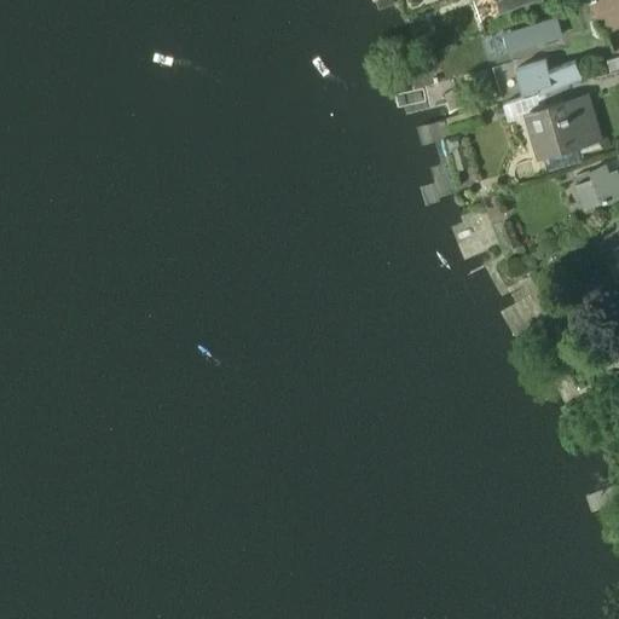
[(499,0),(504,12),(537,0),(499,0)]
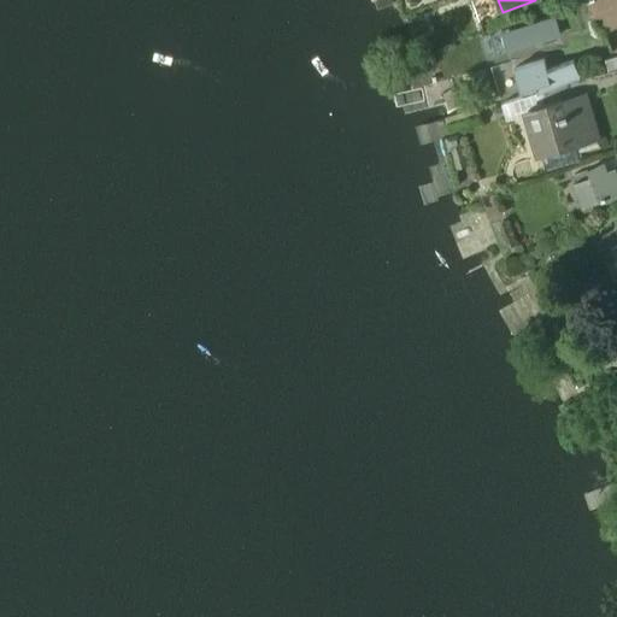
[(501,33),(506,50),(560,34),(556,17),(501,33)]
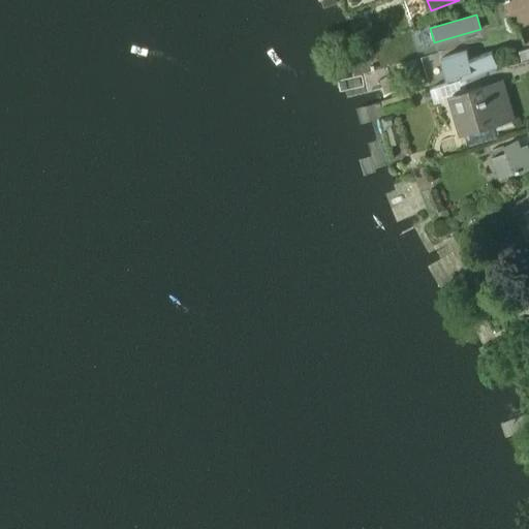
[(460,73),(462,80),(498,65),(493,52),(470,61),(467,52),(441,60),(446,78),(460,73)]
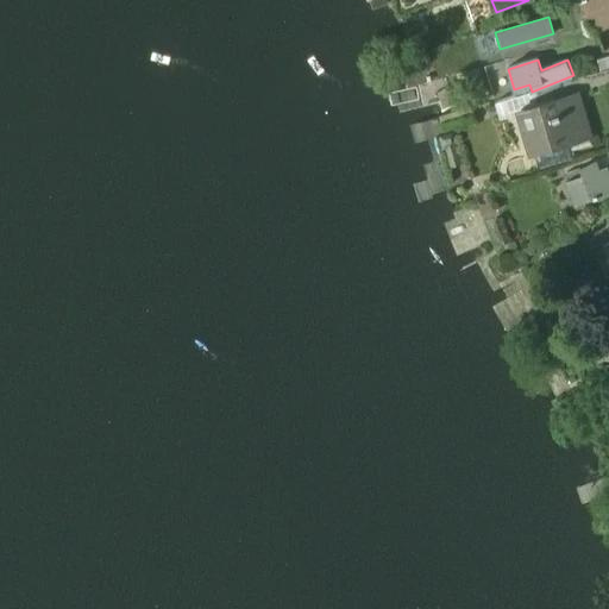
[(578,89),(556,96),(560,111),(583,104),(578,89)]
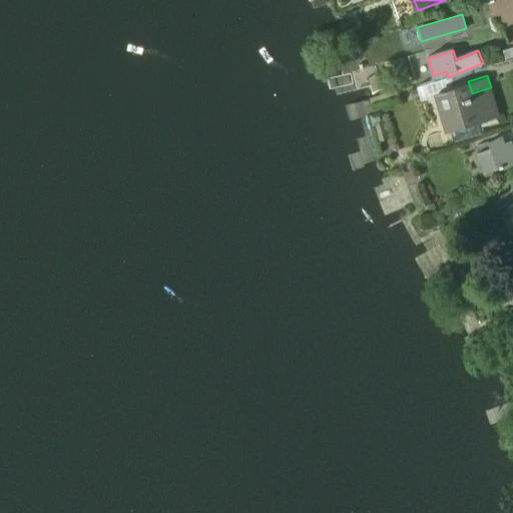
[(440,94),(449,124),(473,117),(474,121),(479,119),(499,114),(491,87),(472,93),(468,81),(452,85),(454,90),(440,94)]
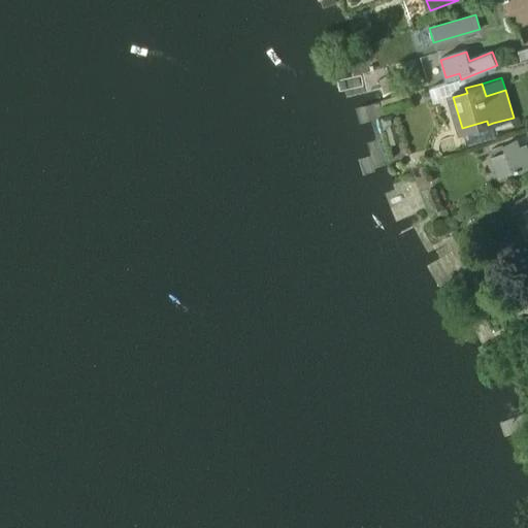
[(497,136),(493,123),(488,125),(487,121),(462,128),(467,144),(497,136)]
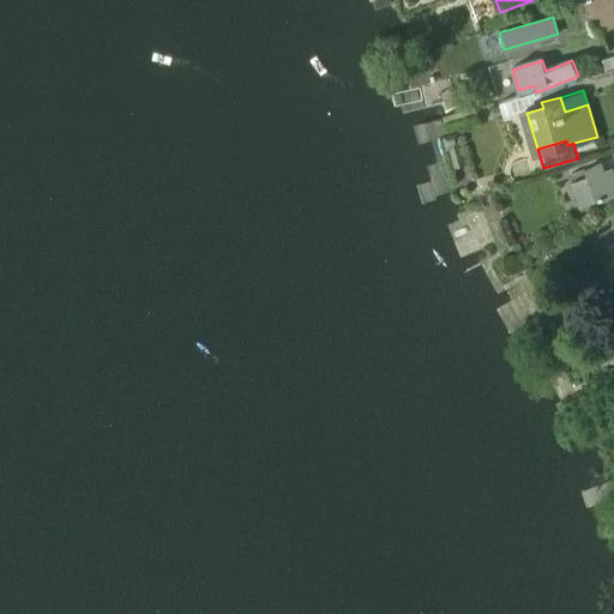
[(571,173),(573,181),(579,179),(588,202),(590,208),(613,197),(613,175),(612,167),(601,172),(597,162),(584,168),(571,173)]
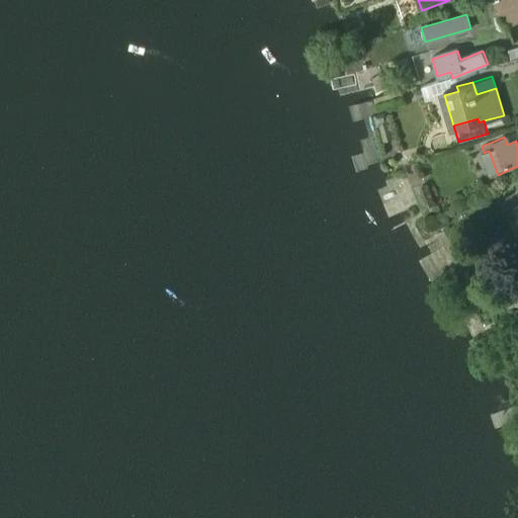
[(489,172),(496,170),(489,151),(484,153),(482,153),(489,172)]
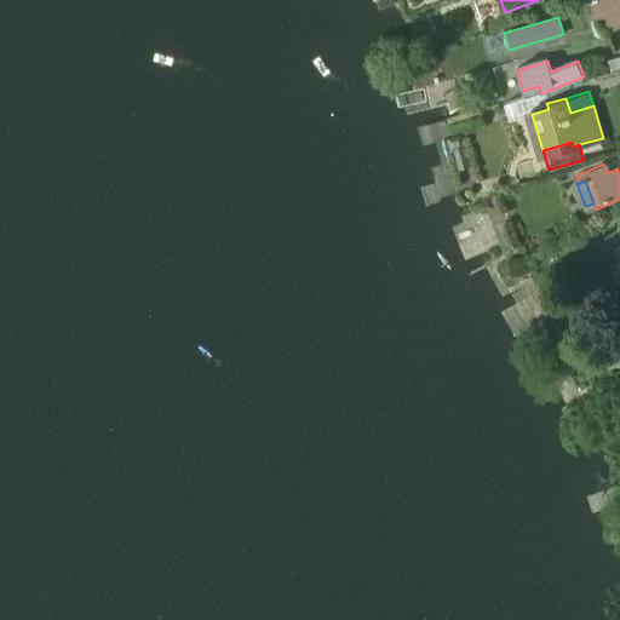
All buildings are outlined.
